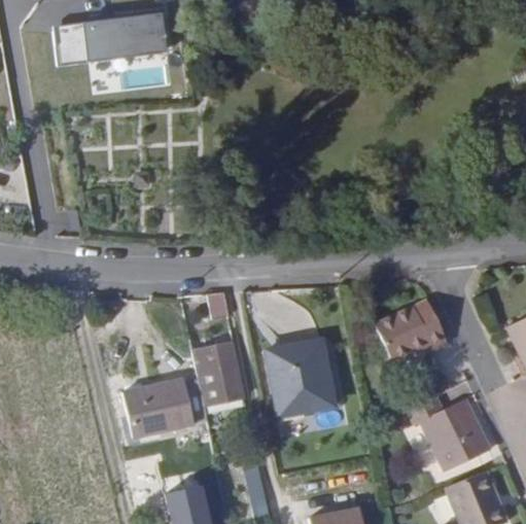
[(44,26),(49,64),(83,60),(83,54),(159,44),(154,7),(109,12),(110,21),(46,28),(46,26),(44,26)]
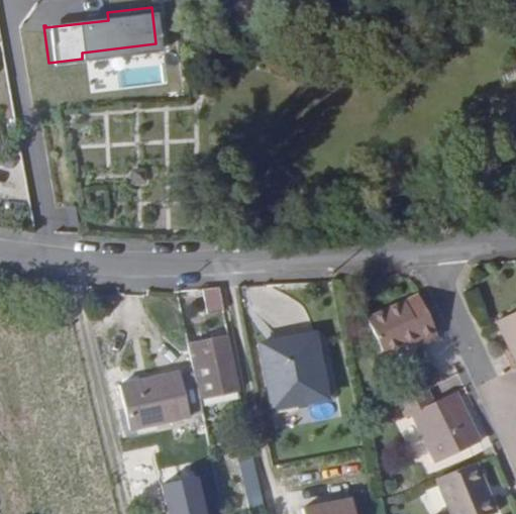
[(381,19),(382,28),(398,26),(396,17),(381,19)]
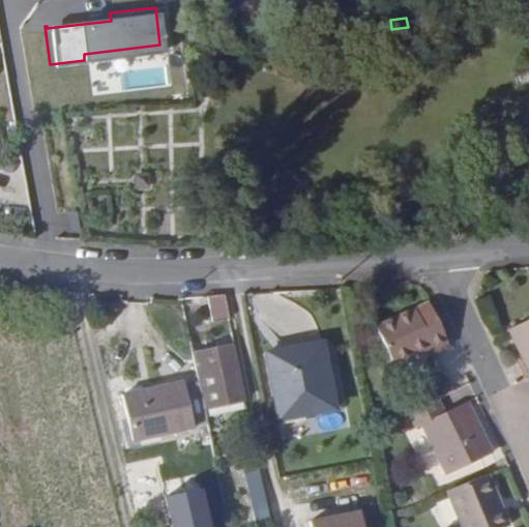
[(185,35),(186,47),(204,46),(203,33),(185,35)]
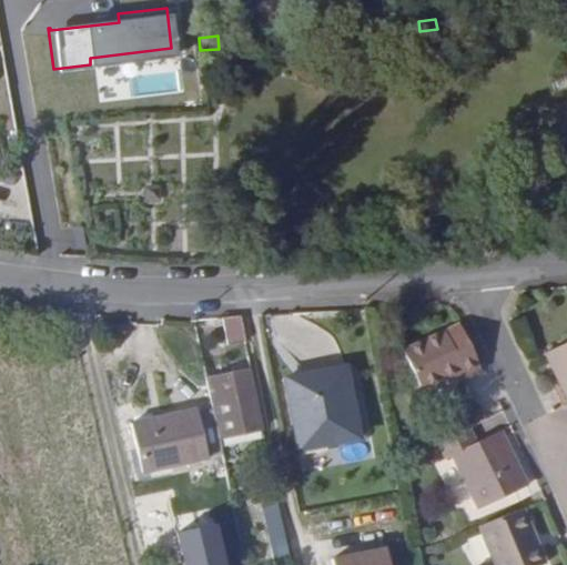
[(143,184),(144,200),(160,200),(159,184),(143,184)]
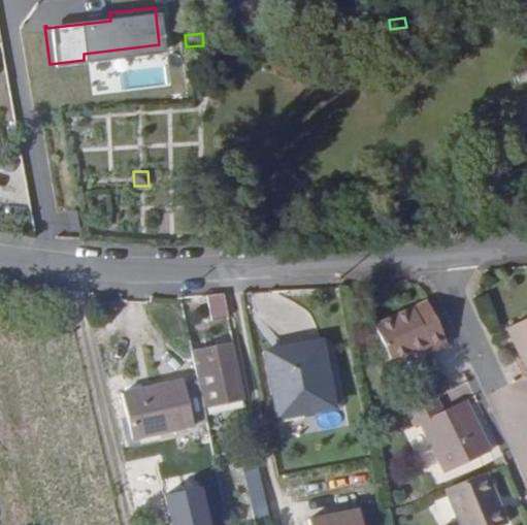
[(228,316),(223,292),(205,293),(210,319),(228,316)]
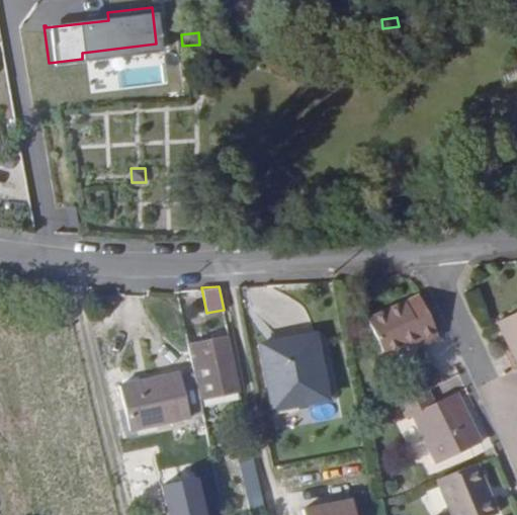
[(423,342),(438,335),(419,294),(367,319),(383,353),(406,342),(420,335),(423,342)]
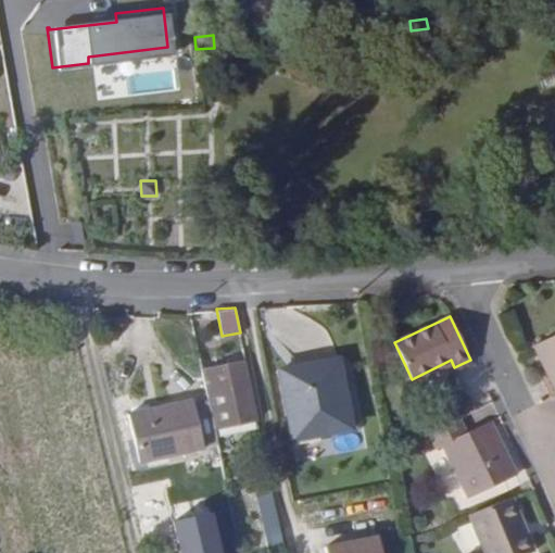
[(554,389),(554,330),(533,341),(554,389)]
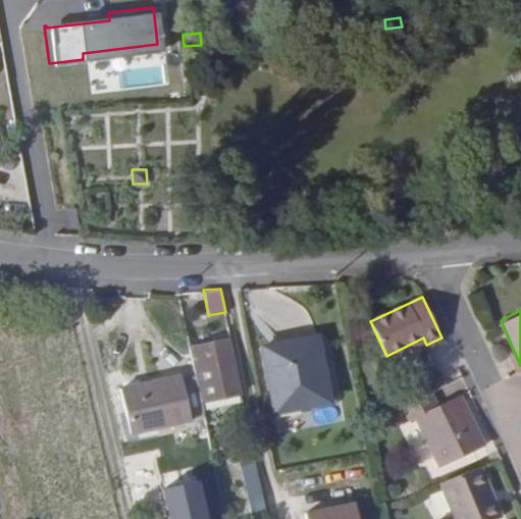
[(272,413),(330,402),(317,334),(259,346),(272,413)]
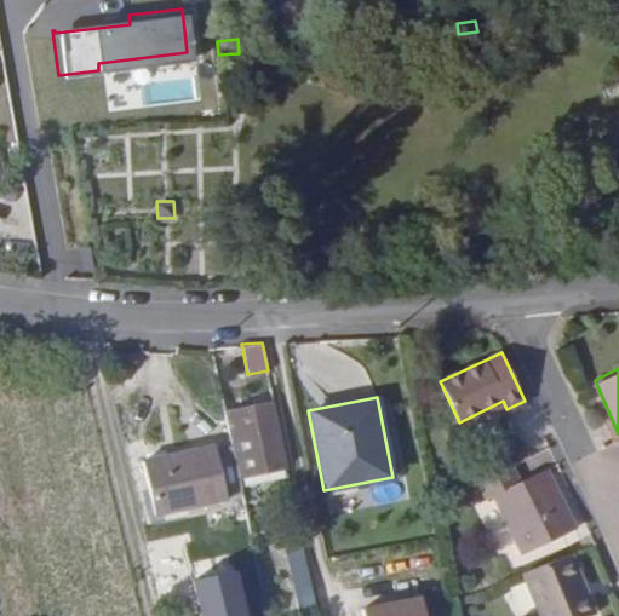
[(236,475),(286,466),(273,401),(223,410),(230,445),(236,475)]
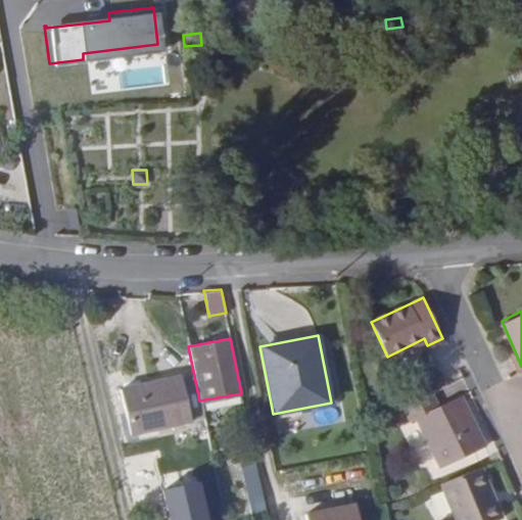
[(414,352),(427,345),(424,338),(410,345),(414,352)]
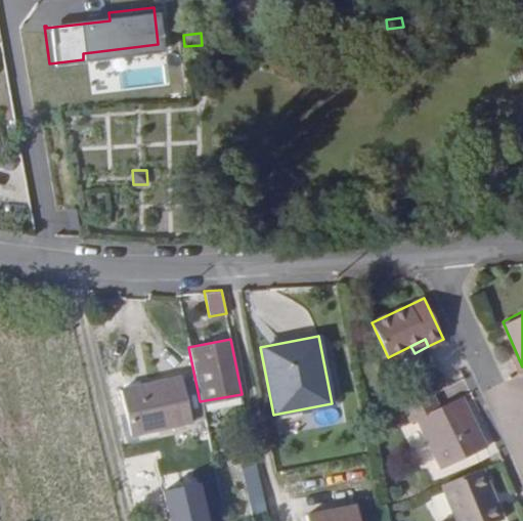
[(204,418),(194,377),(180,380),(180,376),(123,388),(132,433),(189,422),(204,418)]
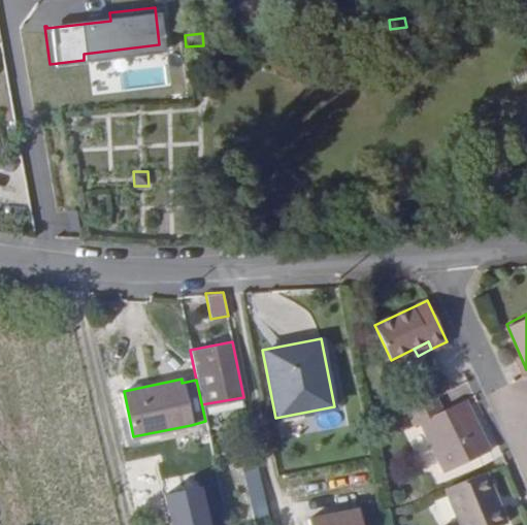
[(414,405),(435,395),(430,384),(407,394),(414,405)]
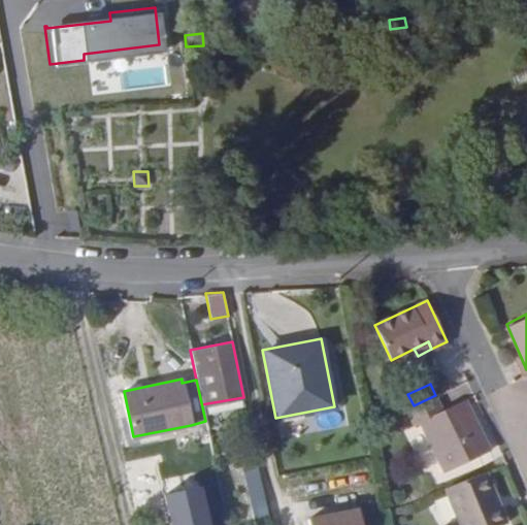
[(414,405),(406,408),(414,423),(420,420),(445,471),(490,450),(465,397),(442,408),(435,395),(414,405)]
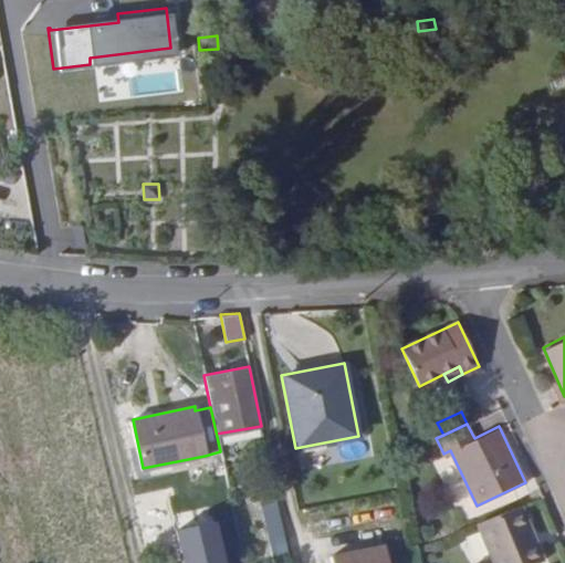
[(270,559),(286,556),(272,482),(257,486),(270,559)]
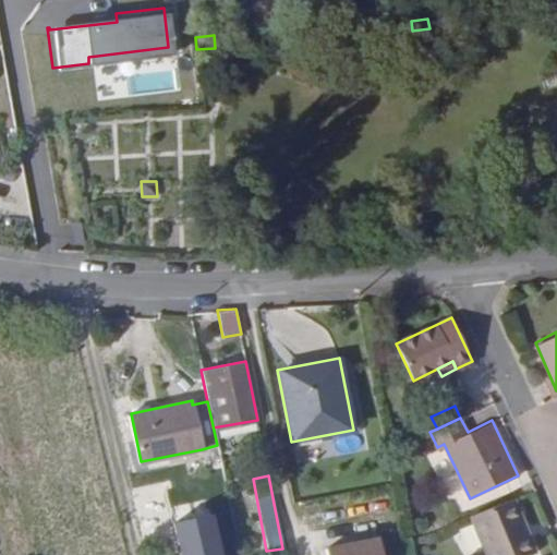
[(513,497),(470,515),(486,554),(528,554),(535,552),(513,497)]
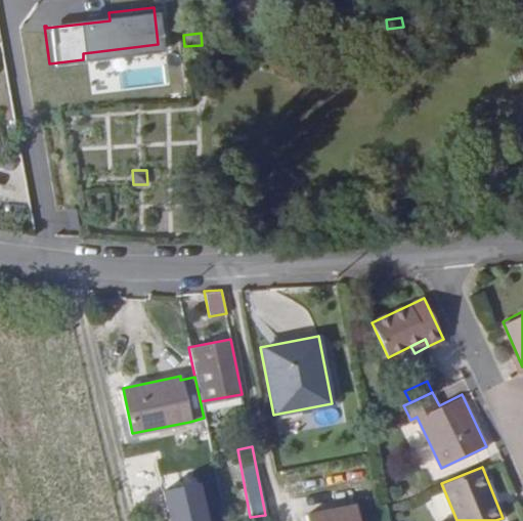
[(135,506),(137,517),(151,513),(148,502),(135,506)]
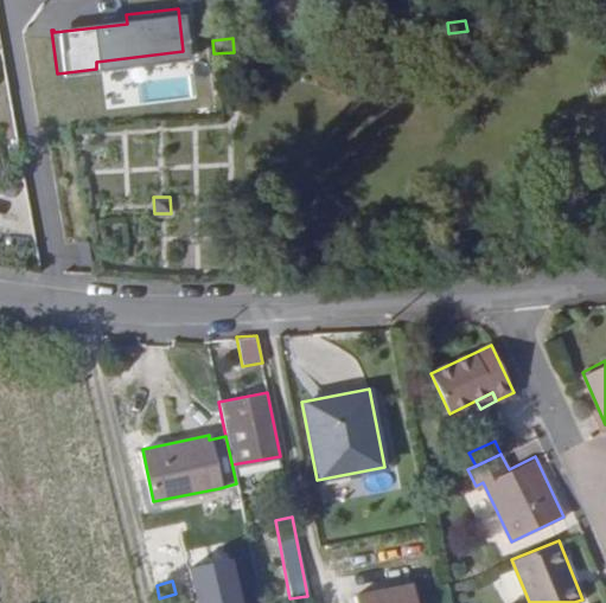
[(352,595),(353,602),(416,602),(413,583),(352,595)]
